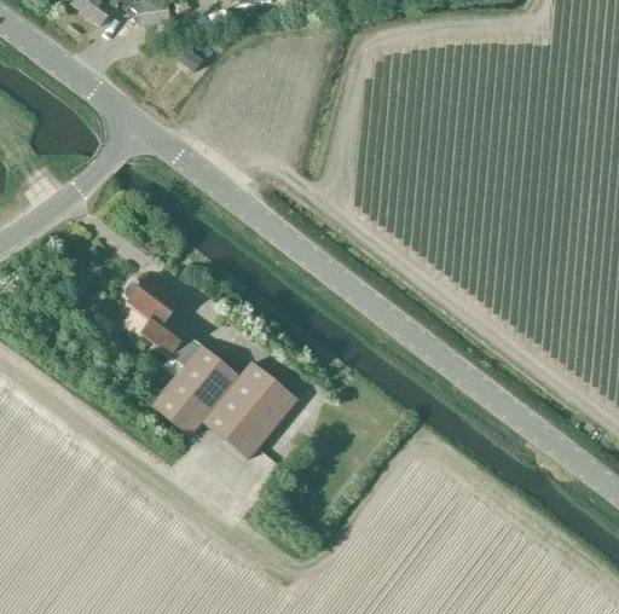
[(137,0),(70,0),(69,3),(99,24),(119,0),(125,0),(136,9),(139,25),(171,22),(167,0),(137,0)]
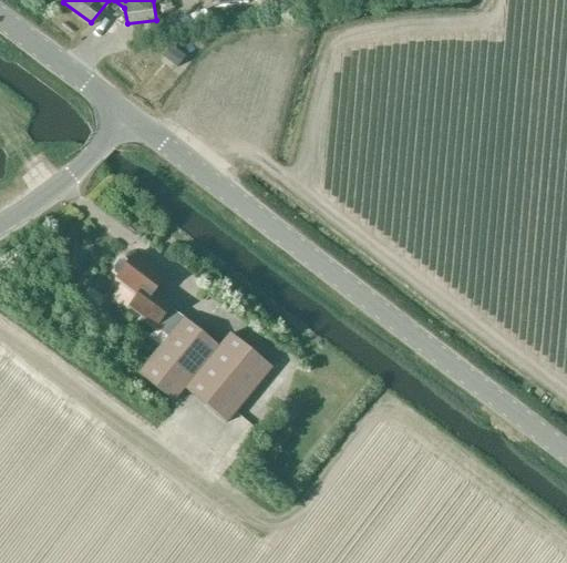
[(171,42),(162,54),(176,65),(185,53),(171,42)]
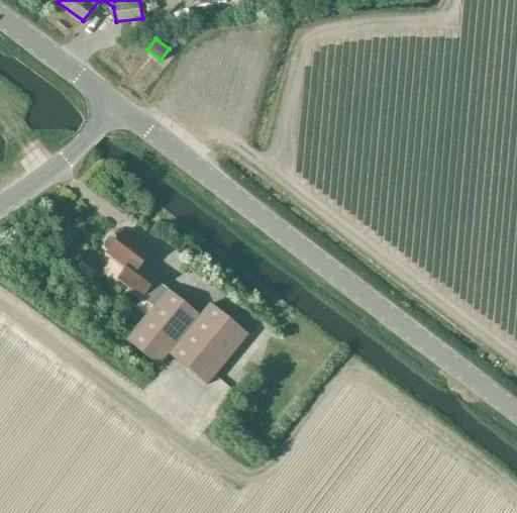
[(133,271),(125,281),(143,294),(154,278),(158,275),(142,263),(150,250),(121,229),(115,237),(112,235),(108,235),(103,242),(104,246),(107,248),(106,250),(133,271)]
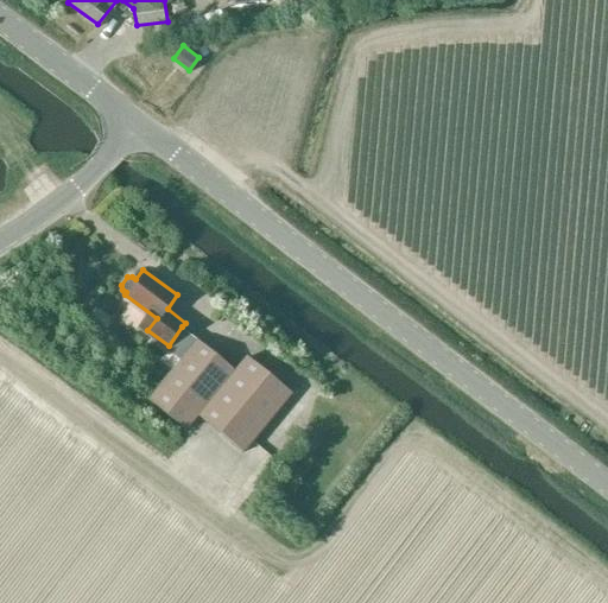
[(222,309),(239,322),(247,310),(230,297),(222,309)]
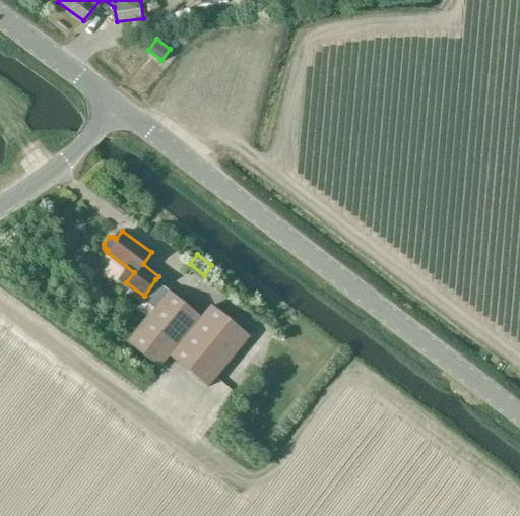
[(155,279),(144,296),(142,298),(153,307),(126,340),(159,366),(171,352),(209,385),(250,335),(211,303),(201,315),(169,288),(155,279)]
